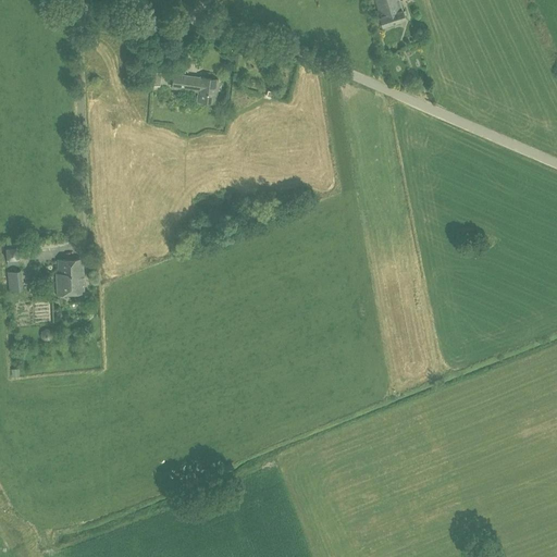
[(375,0),(383,26),(406,19),(399,0),(375,0)]
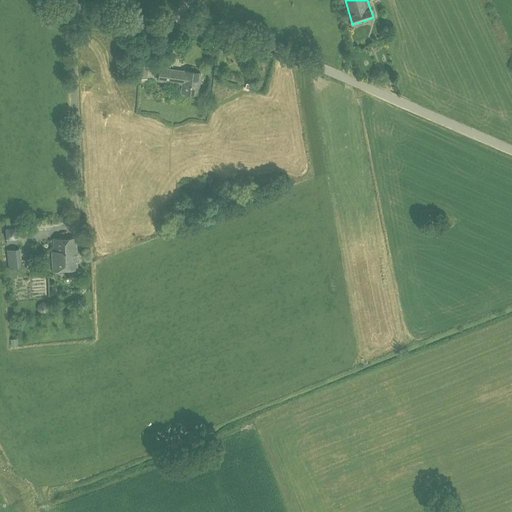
[(182,92),(198,94),(201,72),(185,70),(185,71),(160,68),(158,80),(183,83),(182,92)]
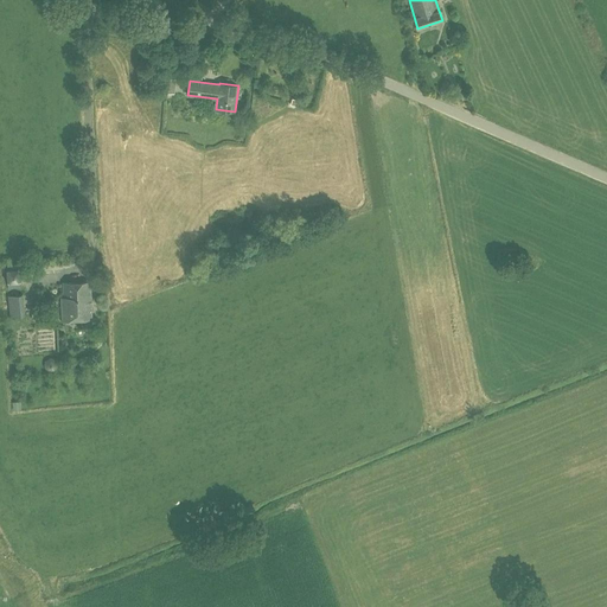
[(7,264),(8,288),(20,288),(19,263),(7,264)]
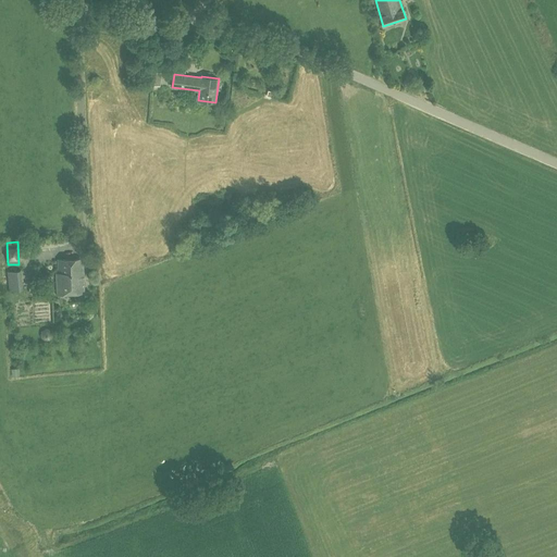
[(57,273),(58,294),(84,293),(83,258),(58,259),(59,272),(57,273)]
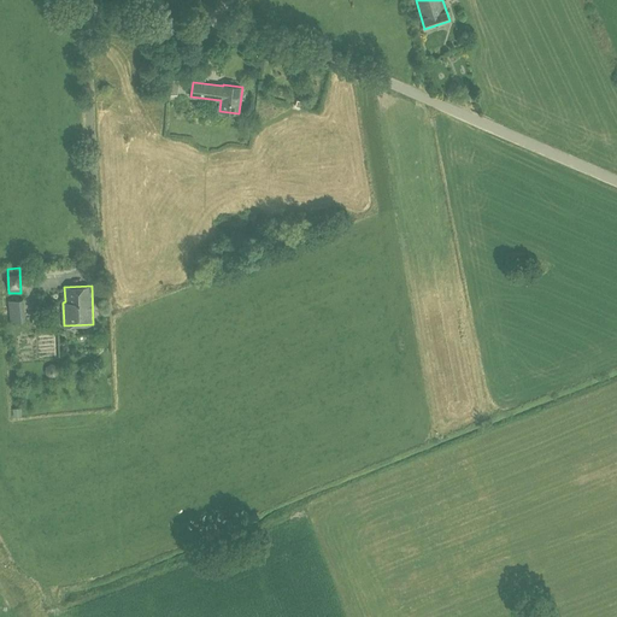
[(9,300),(11,323),(27,321),(24,299),(9,300)]
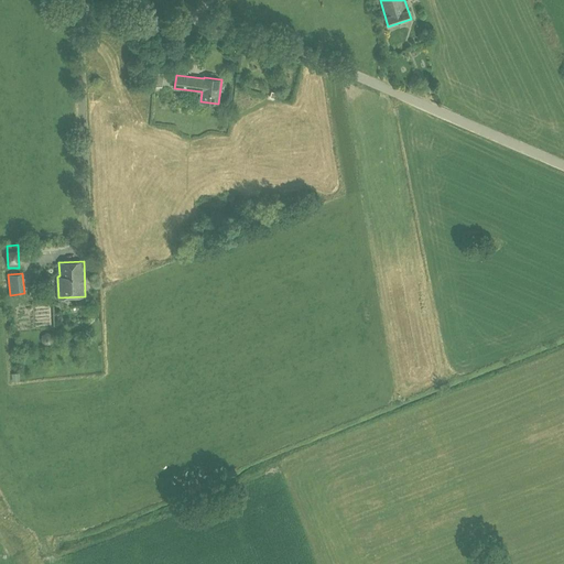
[(43,343),(46,345),(50,345),(53,343),(54,339),(53,335),(51,333),(46,333),(44,334),(42,335),(41,339),(43,343)]
